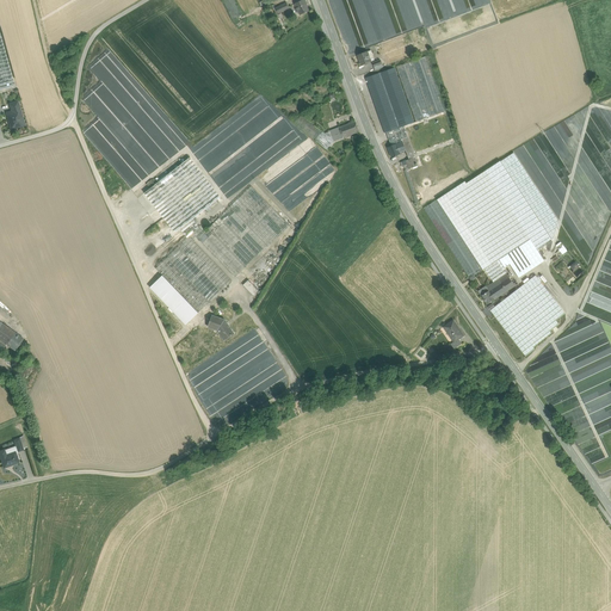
[(242,16),(234,0),(222,0),(233,20),(242,16)]
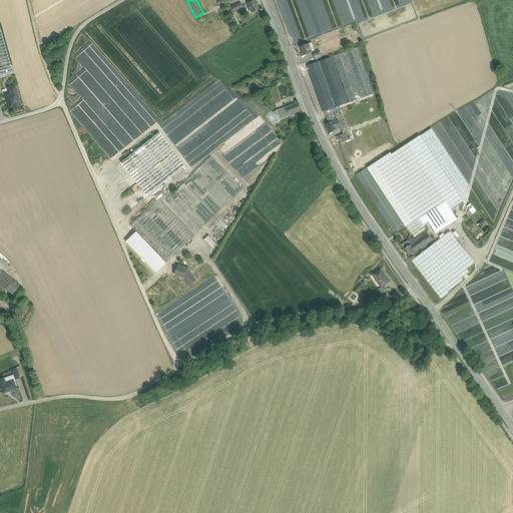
[(255,0),(253,0),(247,3),(252,13),(260,9),(258,4),(255,0)]
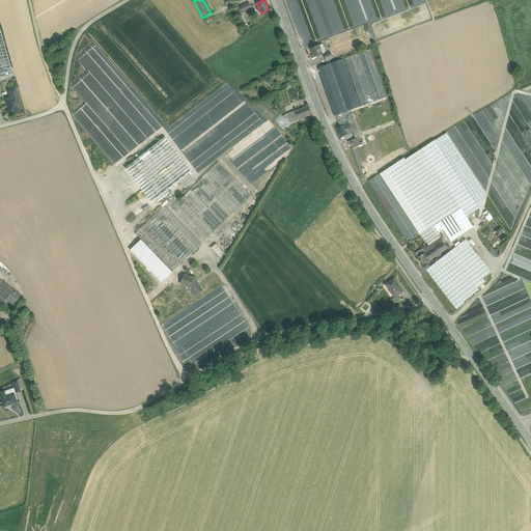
[(249,2),(240,7),(242,12),(251,7),(249,2)]
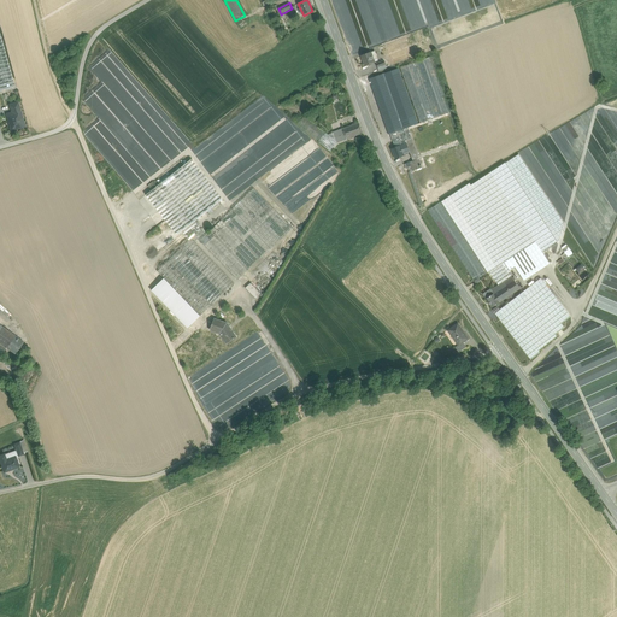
[(0,34),(0,82),(12,80),(0,34)]
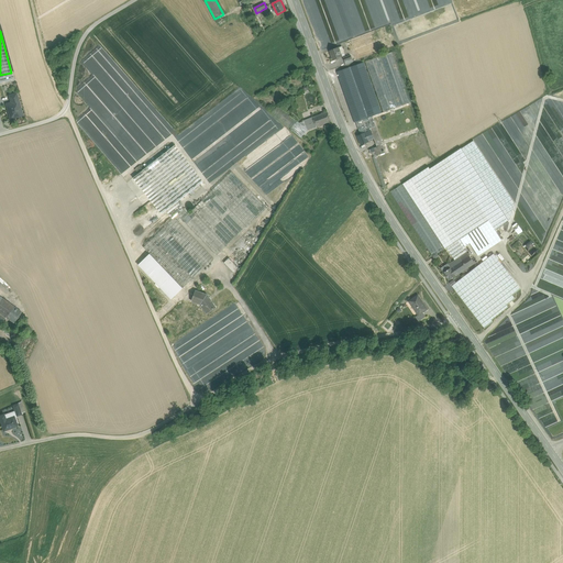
[(338,47),(330,51),(333,61),(342,57),(338,47)]
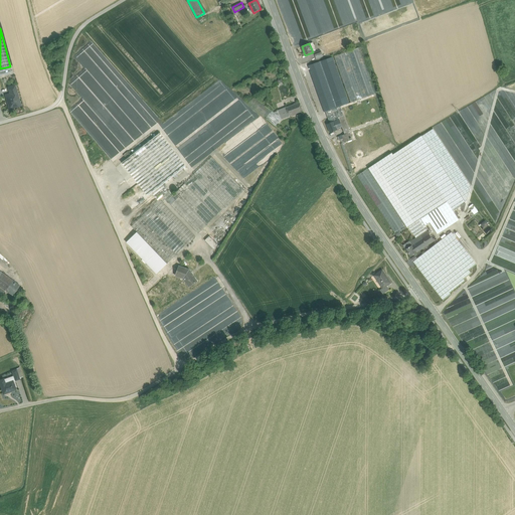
[(359,47),(334,56),(351,103),(376,94),(359,47)]
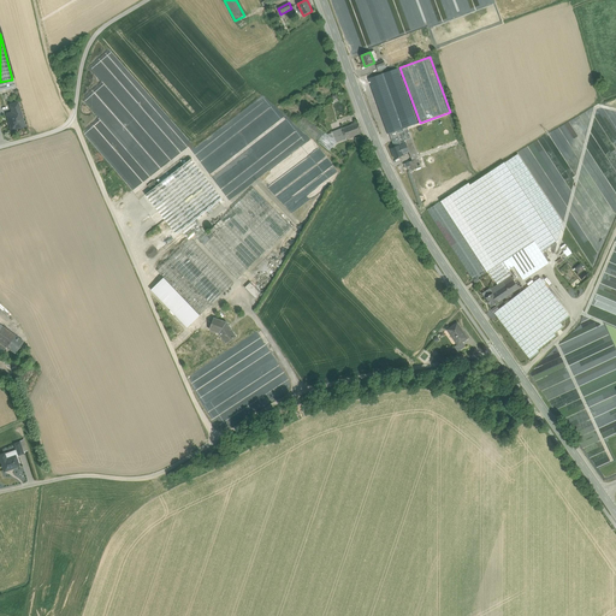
[(384,60),(375,64),(378,71),(386,67),(384,60)]
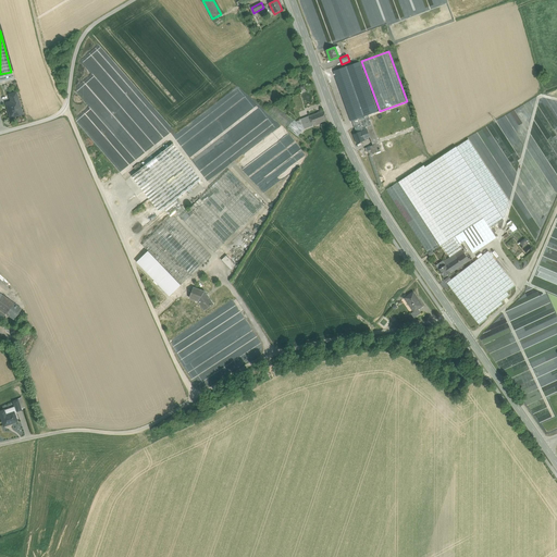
[(360,62),(333,72),(351,121),(379,111),(360,62)]
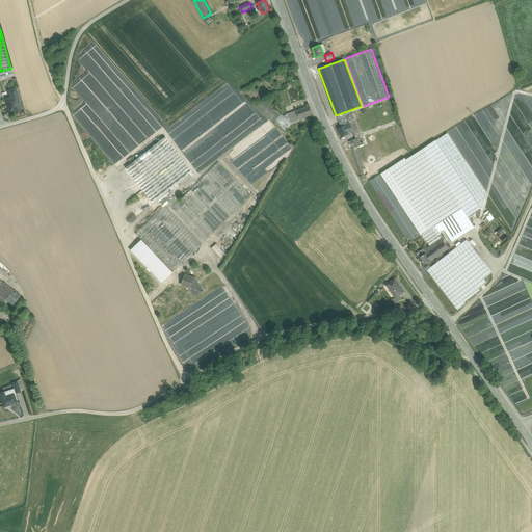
[(10,69),(0,71),(0,78),(12,75),(10,69)]
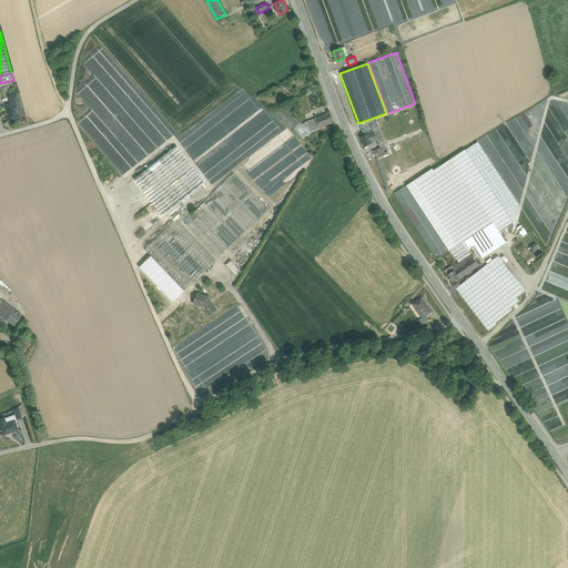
[(17,94),(9,97),(11,104),(19,102),(17,94)]
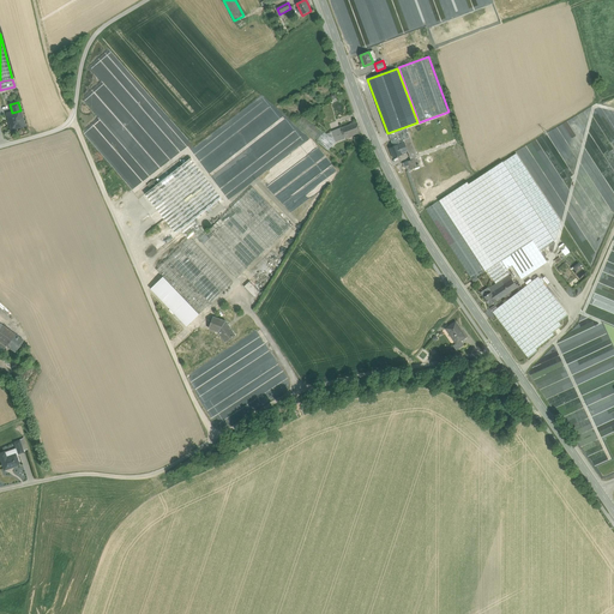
[(20,110),(12,113),(13,116),(8,118),(11,130),(24,126),(20,110)]
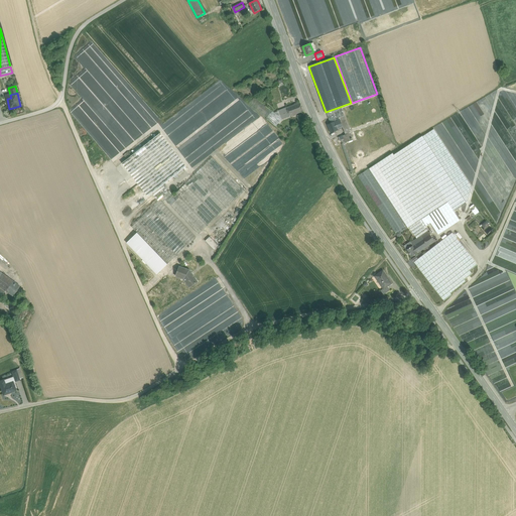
[(272,111),(255,97),(249,104),(266,119),(272,112),(272,111)]
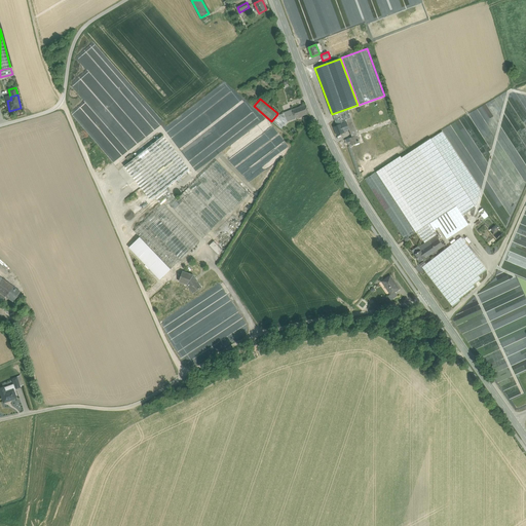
[(306,105),(292,110),(296,118),(309,113),(306,105)]
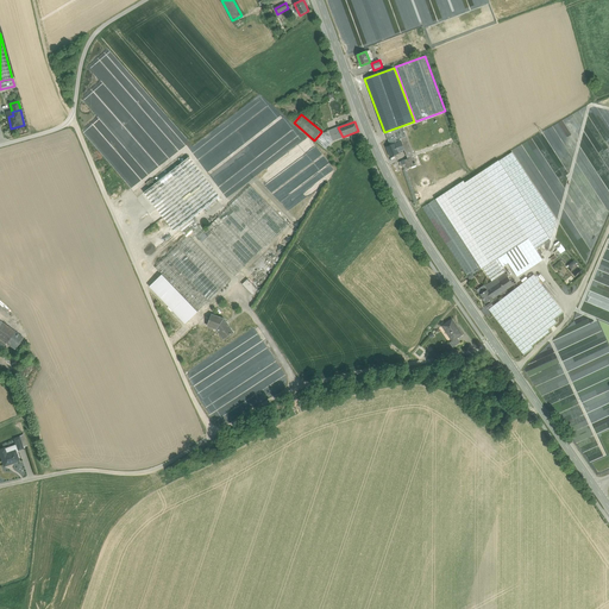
[(289,124),(213,181),(219,189),(295,132),(289,124)]
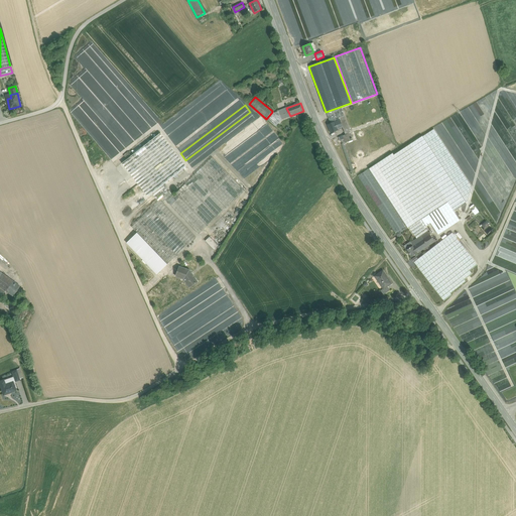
[(286,108),(278,111),(282,119),(290,116),(286,108)]
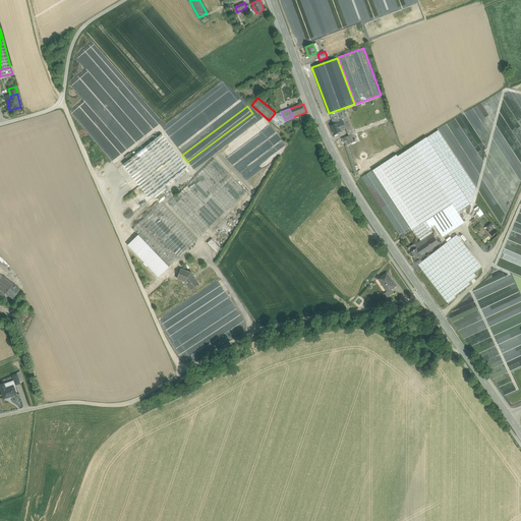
[(281,112),(277,114),(275,113),(269,120),(279,127),(285,120),(281,112)]
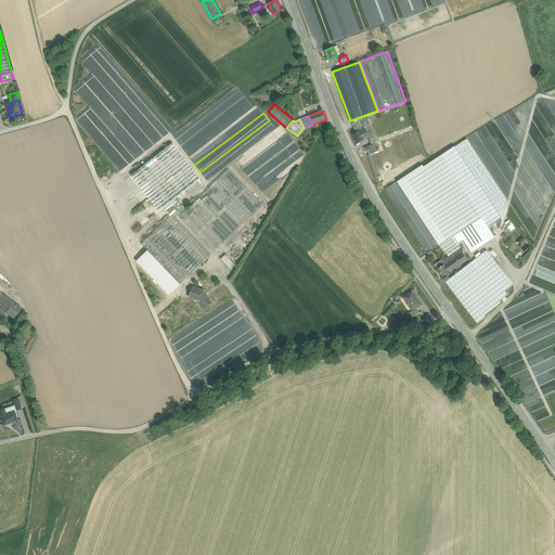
[(271,120),(201,172),(206,180),(276,127),(271,120)]
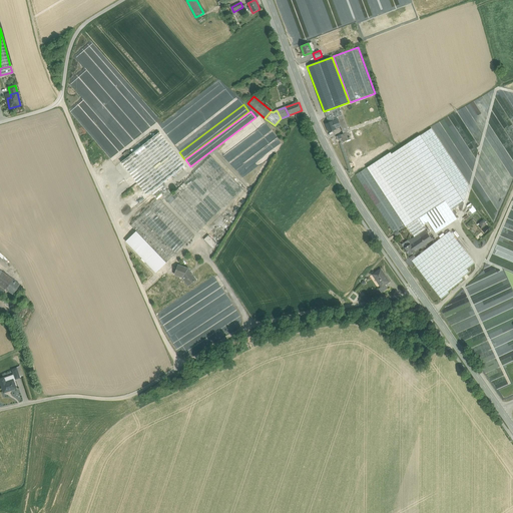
[(343,115),(337,117),(337,118),(338,117),(338,119),(341,126),(343,131),(348,129),(343,115)]
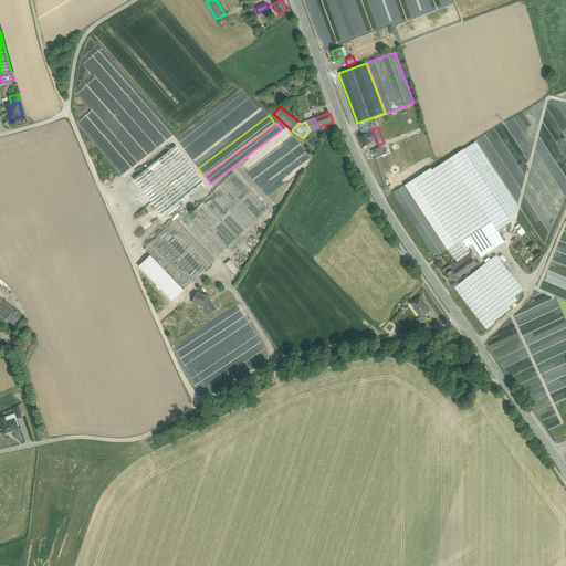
[(367,134),(359,137),(363,146),(370,143),(370,142),(376,139),(373,132),(367,134)]
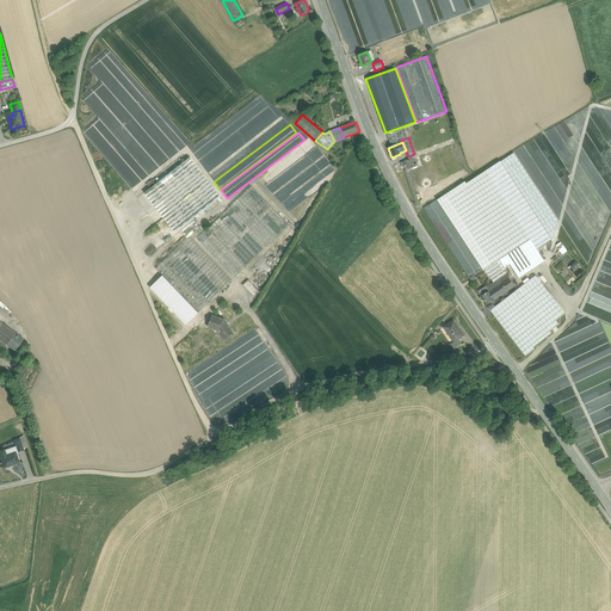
[(553,239),(555,238),(559,222),(513,153),(501,161),(553,239)]
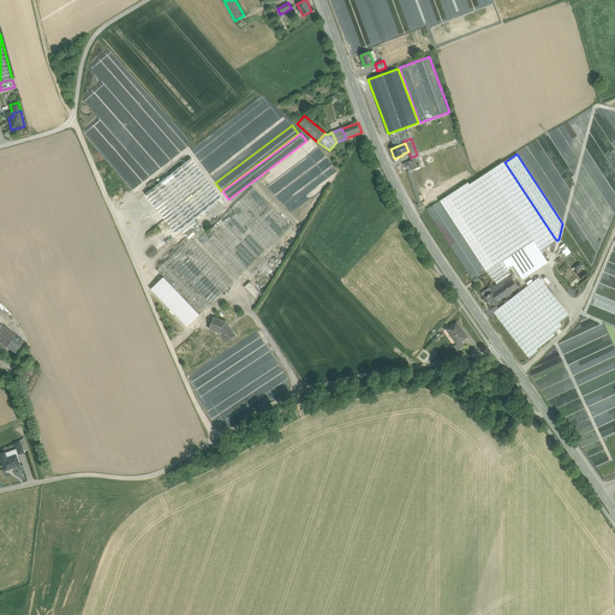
[(191,159),(145,195),(155,207),(162,201),(173,214),(166,220),(177,234),(222,198),(191,159)]
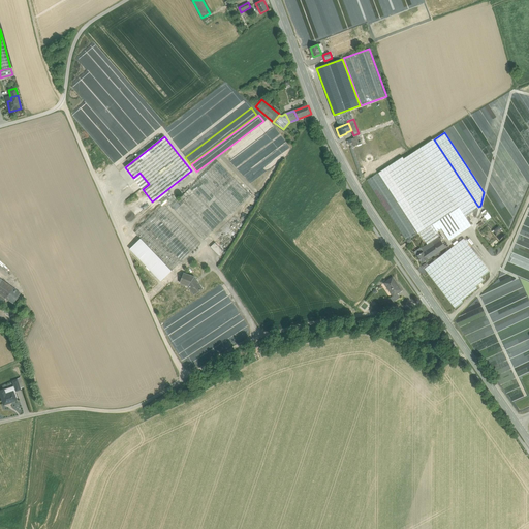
[(359,136),(347,141),(349,145),(352,144),(353,147),(361,144),(362,144),(359,136)]
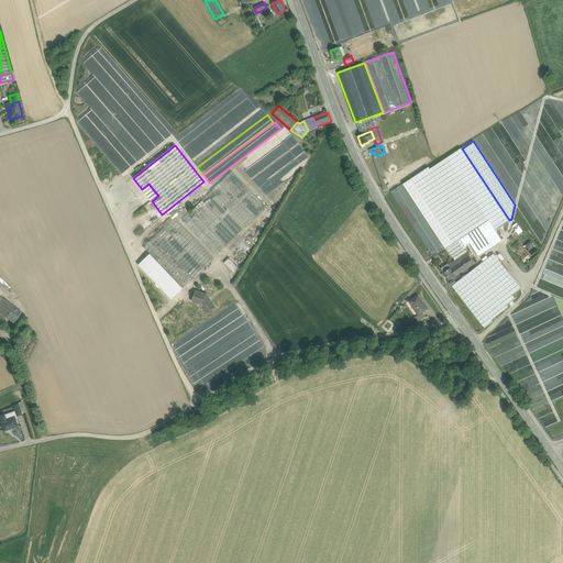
[(508,221),(461,148),(448,157),(495,230),(508,221)]
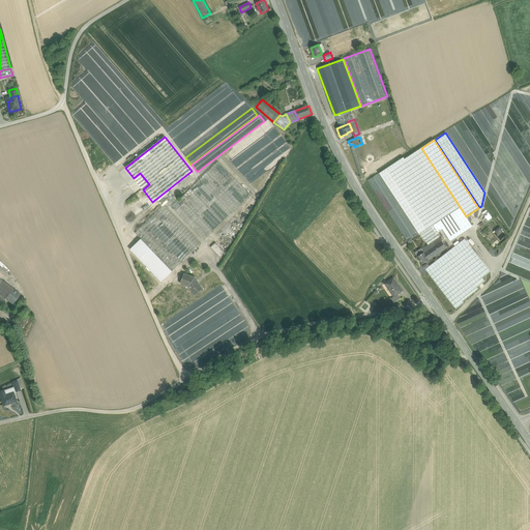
[(363,175),(353,147),(354,147),(353,144),(350,145),(360,176),(363,175)]
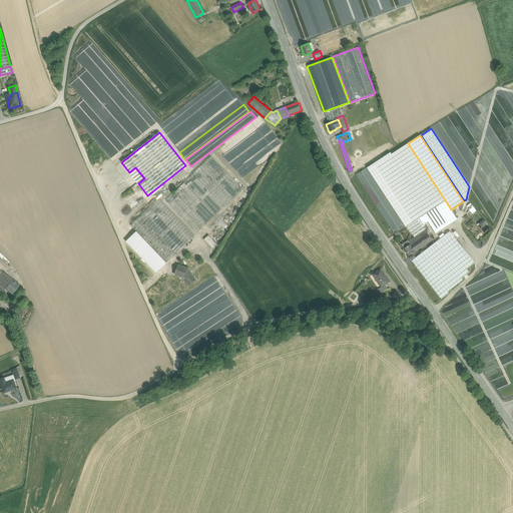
[(406,143),(381,159),(396,183),(404,178),(405,177),(411,173),(412,173),(422,166),(406,143)]
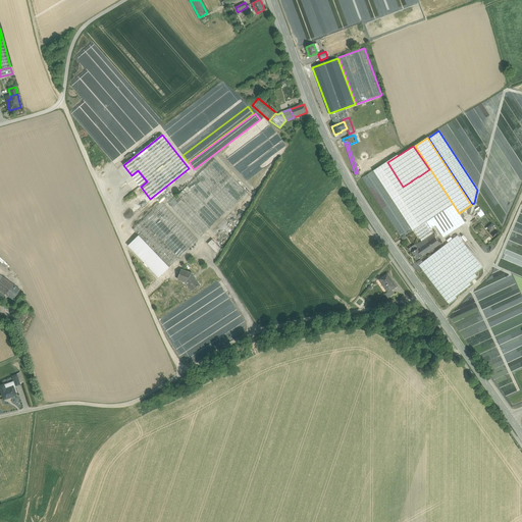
[(247,193),(215,159),(196,177),(200,181),(201,181),(228,210),(247,193)]
